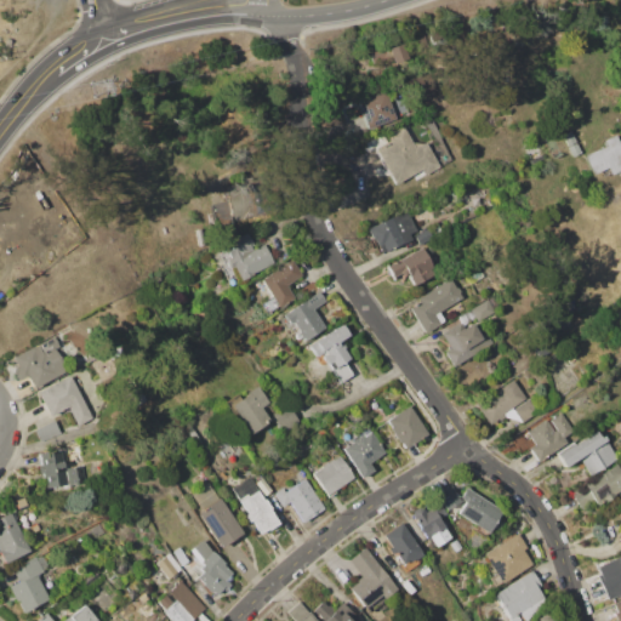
[(366,55),(400,44),(406,60),(372,72),(366,55)]
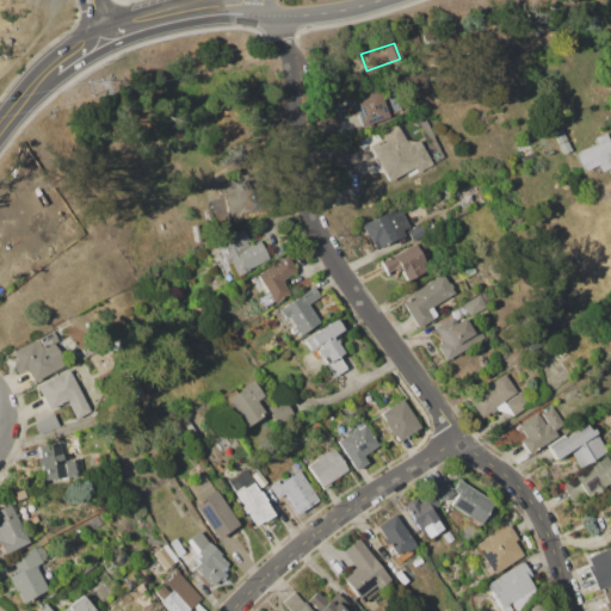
[(378,88),(388,117),(362,127),(352,98),(378,88)]
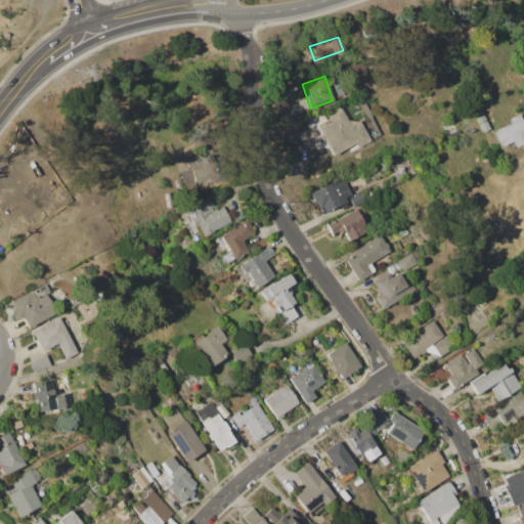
[(315,124),(326,117),(325,115),(340,106),(350,125),(359,120),(370,140),(350,153),(347,147),(333,155),(315,124)]
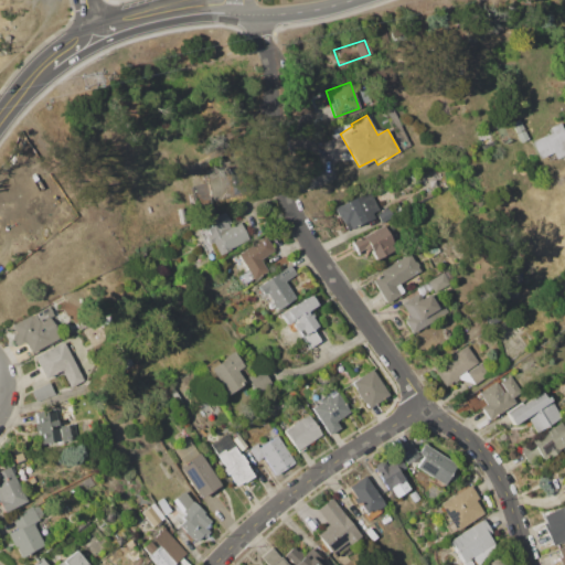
[(514,128),(512,124),(519,119),(521,124),(514,128)]
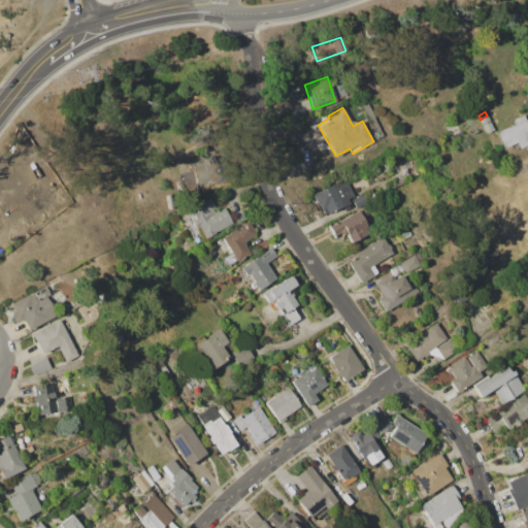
[(527,118),(527,149),(520,152),(517,140),(508,142),(502,126),(527,118)]
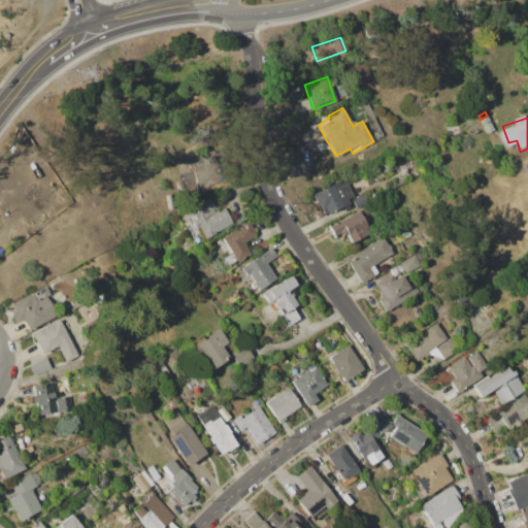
[(448,146),(451,153),(446,155),(442,149),(448,146)]
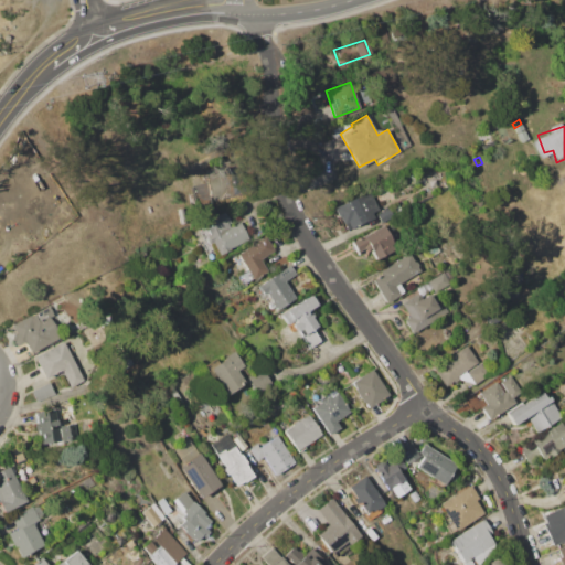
[(191,184),(196,205),(227,196),(221,176),(191,184)]
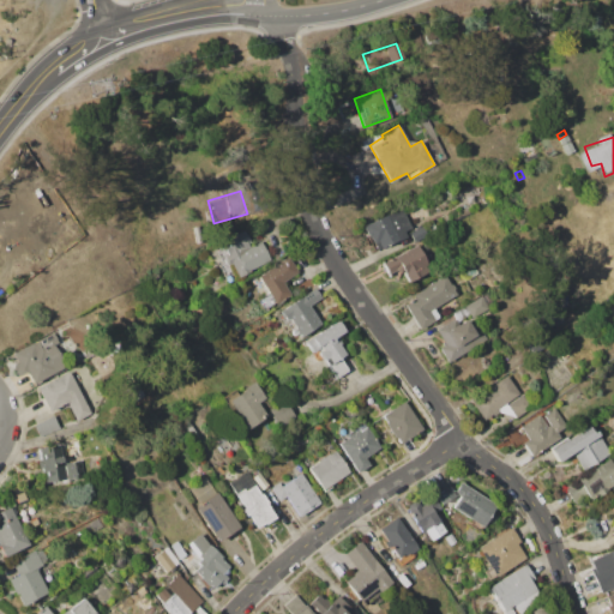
[(363,226),(402,208),(411,228),(404,232),(407,234),(374,250),(363,226)]
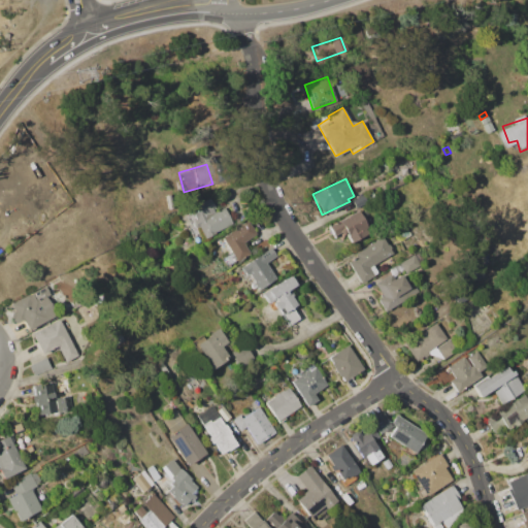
[(354,200),(364,196),(367,202),(357,207),(354,200)]
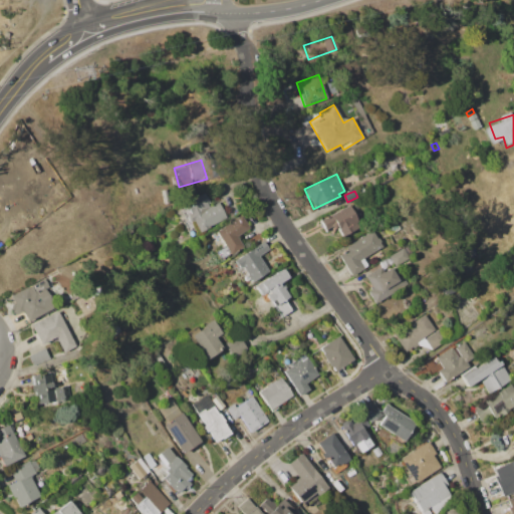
[(199,232),(184,202),(204,192),(209,202),(207,203),(209,206),(219,201),(227,218),(199,232)]
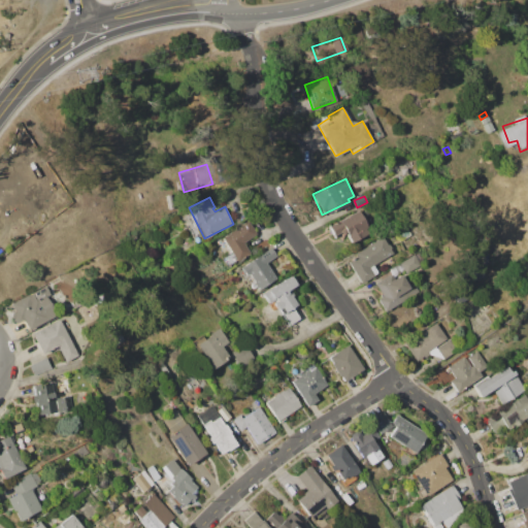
[(329,226),(358,210),(370,233),(352,243),(344,231),(335,236),(329,226)]
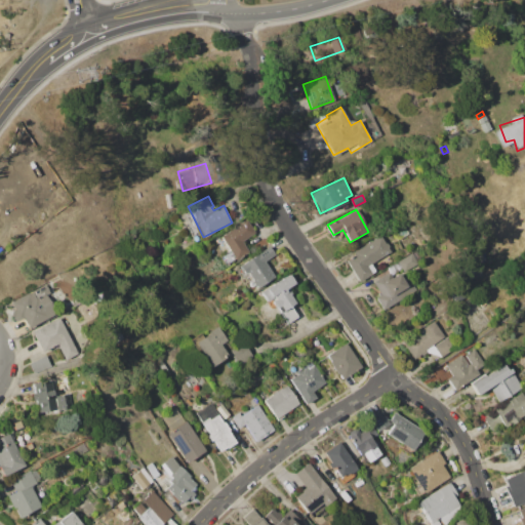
[(220,236),(246,219),(254,232),(241,241),(247,251),(235,259),(220,236)]
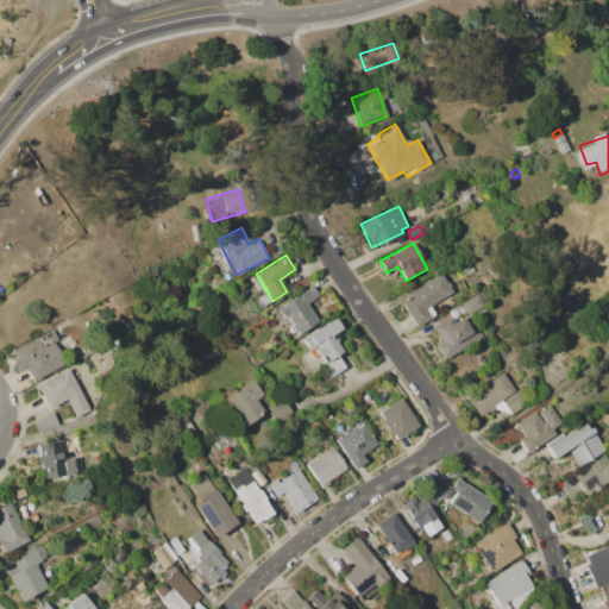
[(454,263),(468,256),(476,269),(463,277),(454,263)]
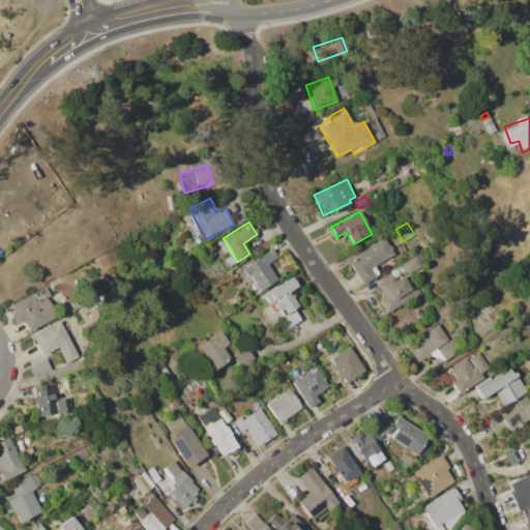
[(348,260),(385,238),(393,253),(374,264),(380,273),(361,284),(348,260)]
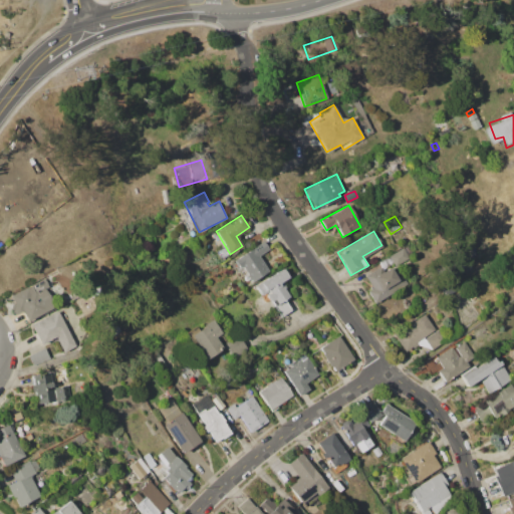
[(233,261),(264,241),(269,248),(258,255),(268,270),(250,281),(241,266),(237,268),(233,261)]
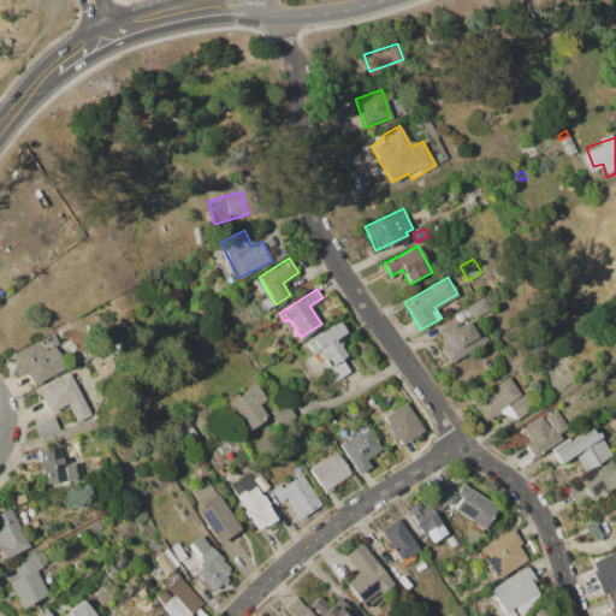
[(466,307),(483,297),(490,309),(473,319),(466,307)]
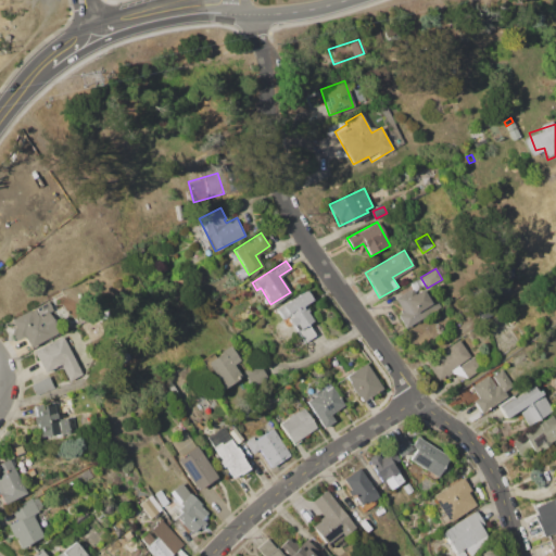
[(509,268),(515,277),(504,283),(498,275),(509,268)]
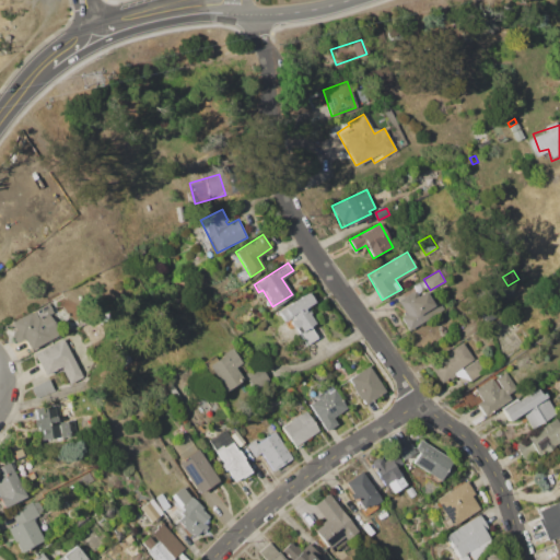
[(408,329),(400,317),(406,314),(399,301),(416,291),(418,295),(424,292),(436,313),(408,329)]
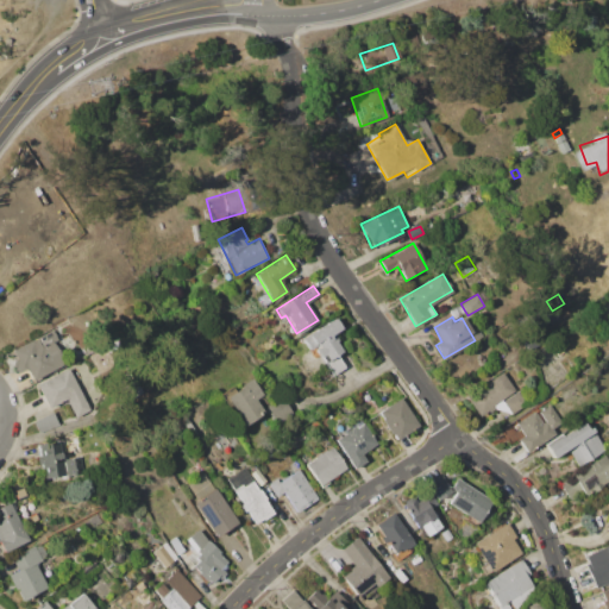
[(303,337),(334,318),(341,327),(333,333),(344,350),(337,355),(345,366),(333,374),(322,356),(318,358),(303,337)]
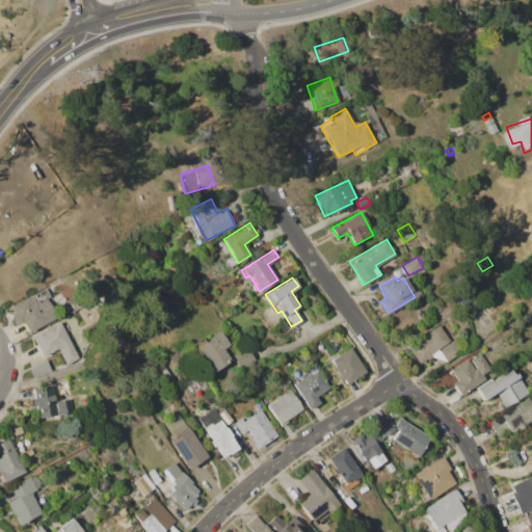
[(11,307),(47,288),(51,296),(47,298),(57,317),(29,333),(23,321),(21,322),(11,307)]
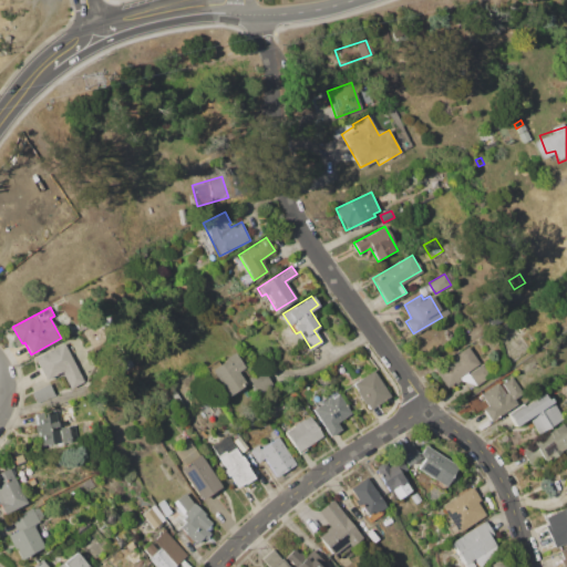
[(488,319),(502,309),(509,319),(496,329),(488,319)]
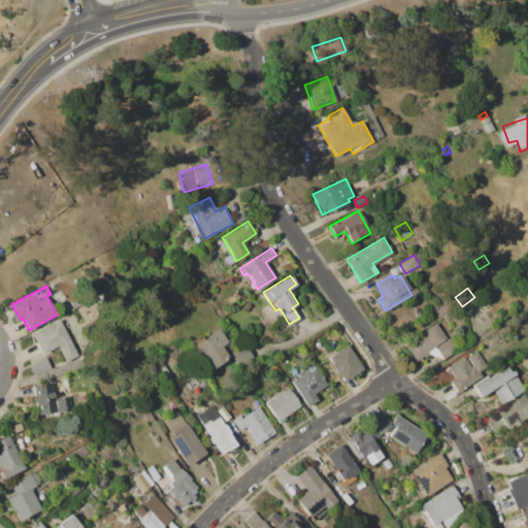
[(92,300),(98,297),(101,302),(95,305),(92,300)]
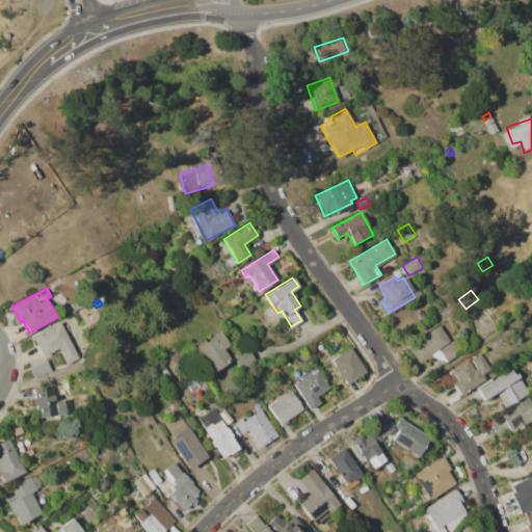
[(486,311),(483,304),(489,300),(493,307),(486,311)]
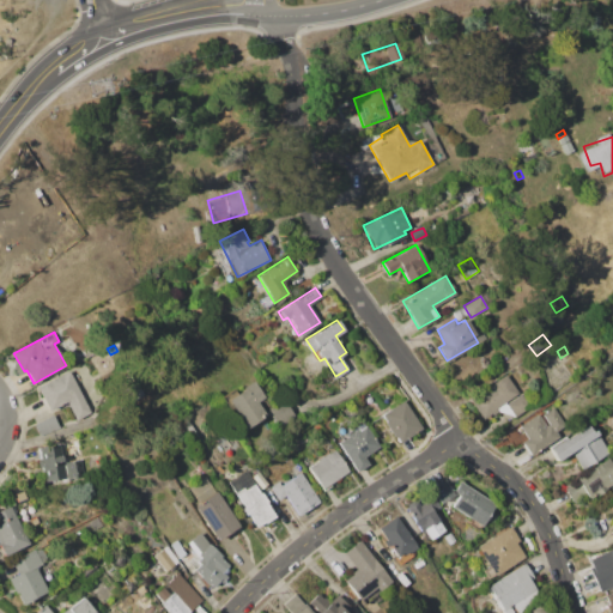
[(479,362),(485,358),(491,368),(485,370),(479,362)]
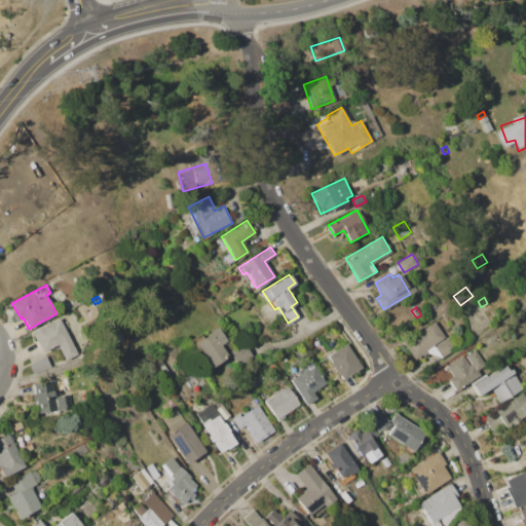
[(33,333),(61,318),(80,353),(66,361),(62,353),(63,353),(58,344),(43,351),(33,333)]
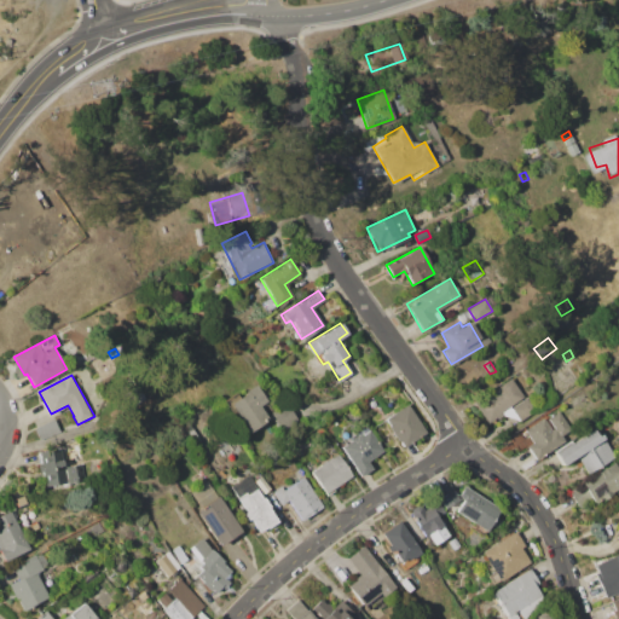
[(475,404),(512,379),(524,395),(487,421),(475,404)]
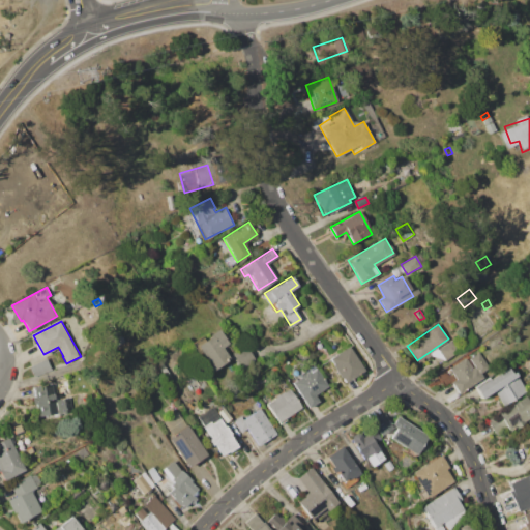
[(190,344),(202,335),(205,340),(218,329),(229,343),(222,348),(228,355),(225,357),(227,359),(211,371),(190,344)]
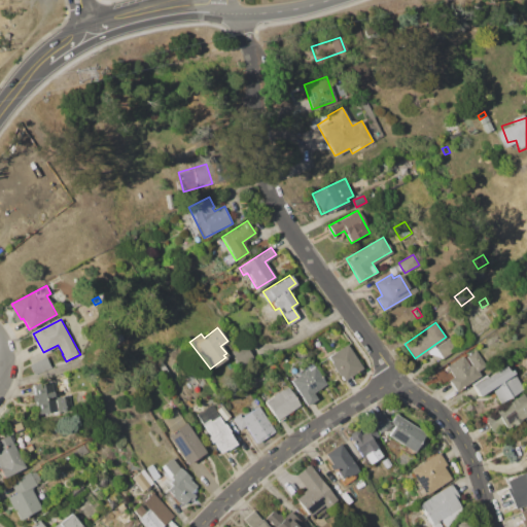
[(435,347),(449,338),(456,348),(443,357),(435,347)]
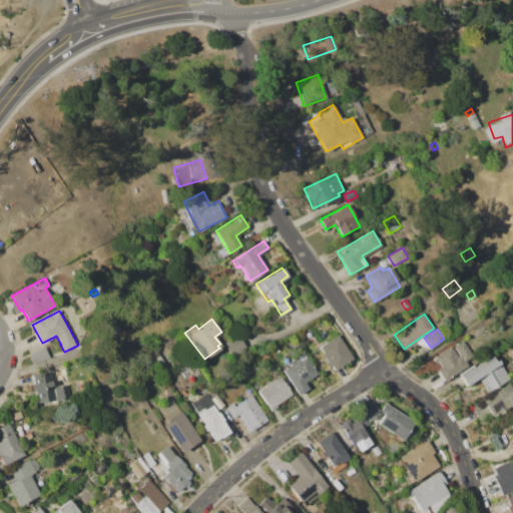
[(231,357),(222,344),(236,335),(245,348),(231,357)]
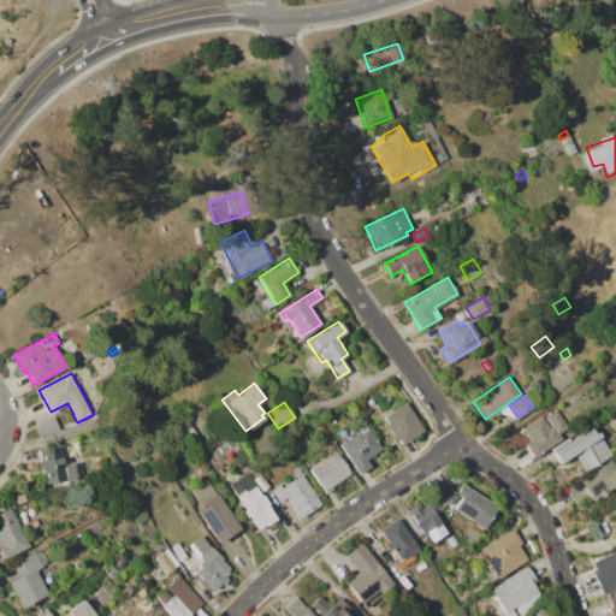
[(381,419),(407,402),(425,431),(400,446),(381,419)]
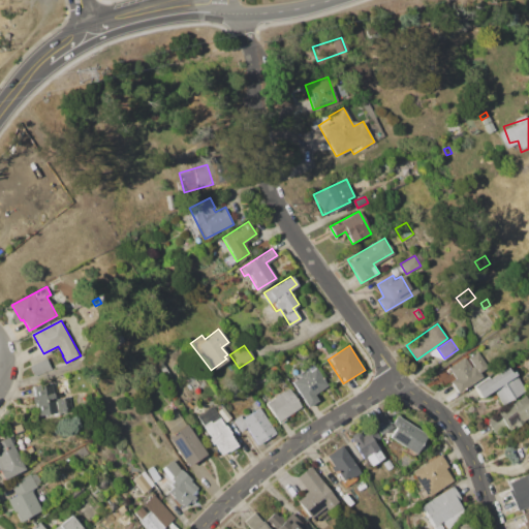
[(477,352),(487,368),(479,373),(481,377),(457,393),(450,383),(455,380),(448,370),(477,352)]
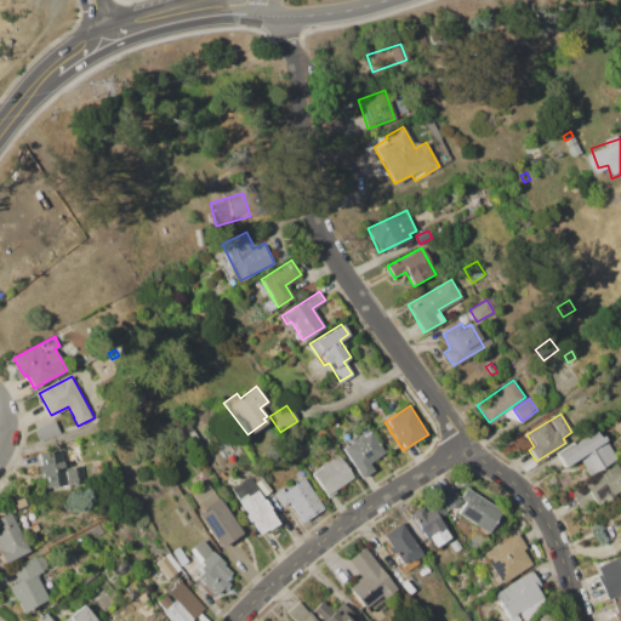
[(35,431),(55,420),(62,433),(43,444),(35,431)]
